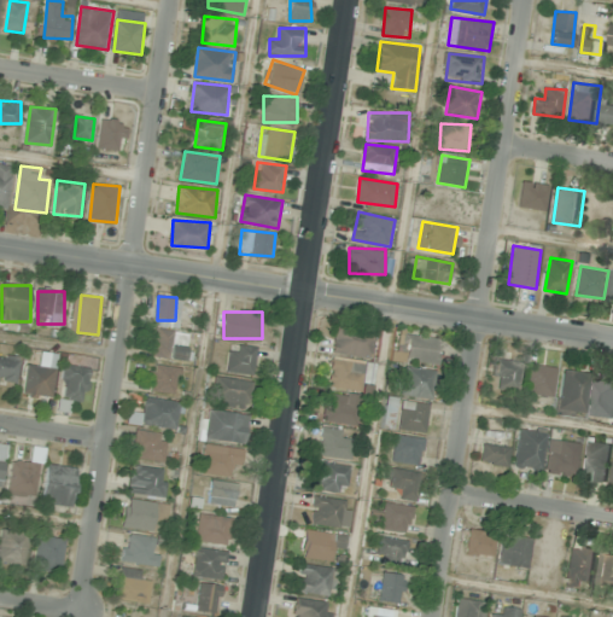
[(334,353),(373,359),(377,333),(338,327),(334,353)]
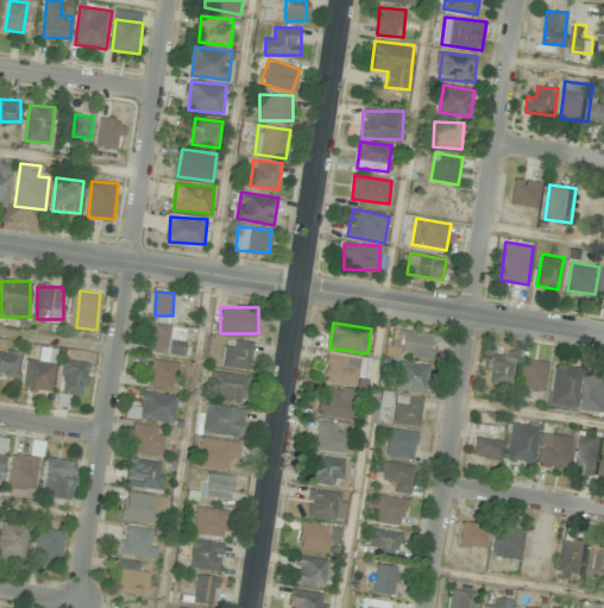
[(174,325),(153,324),(152,352),(183,353),(183,338),(174,338),(174,325)]
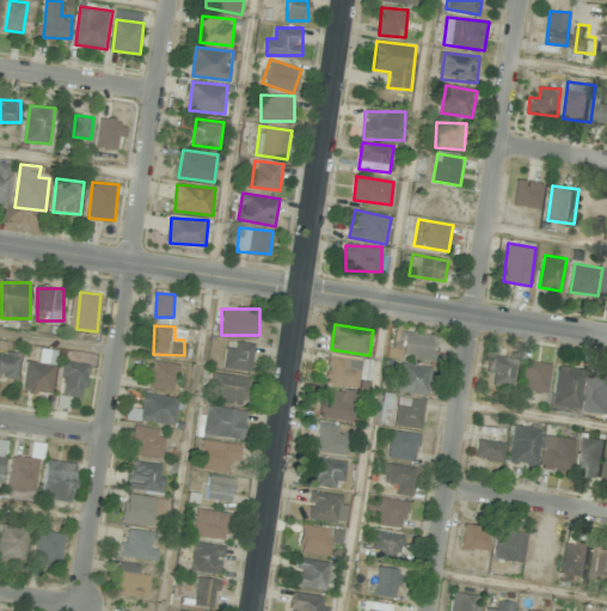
[(435,360),(437,335),(405,331),(403,356),(435,360)]
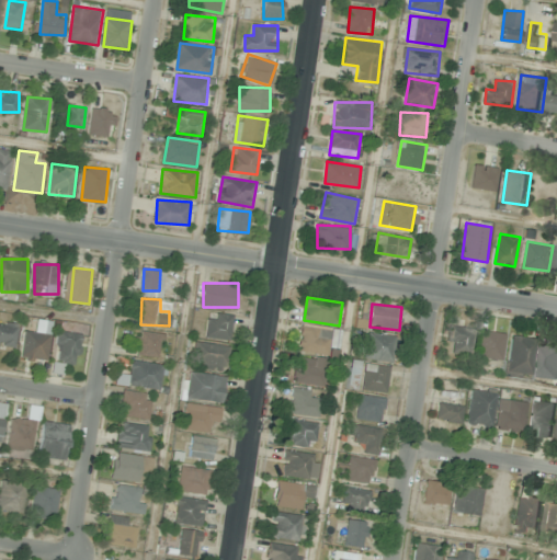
[(208,336),(232,339),(235,315),(211,312),(208,336)]
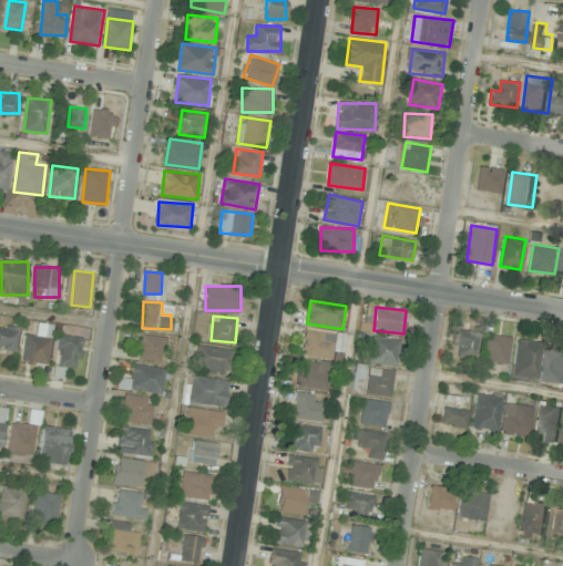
[(0,349),(18,350),(19,327),(0,326),(0,349)]
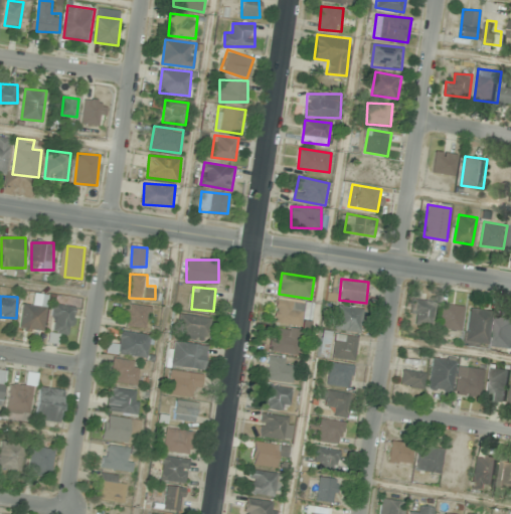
[(306,303),(278,299),(275,321),(308,326),(311,311),(305,310),(306,303)]
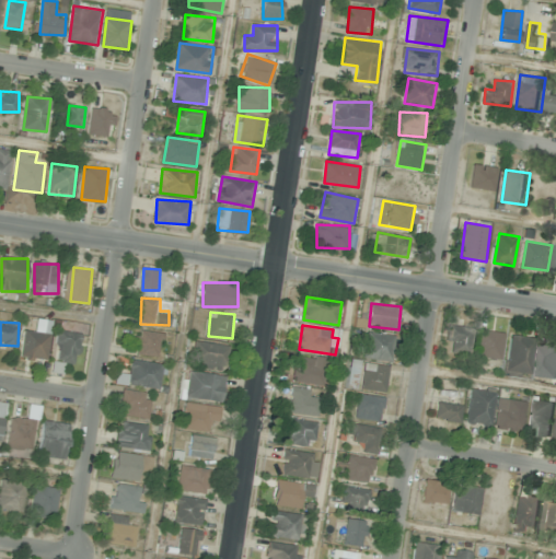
[(449,350),(473,353),(475,327),(452,325),(449,350)]
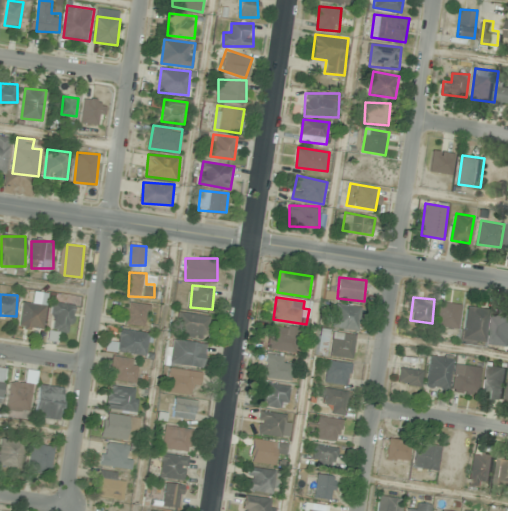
[(147,325),(149,304),(126,301),(124,323),(147,325)]
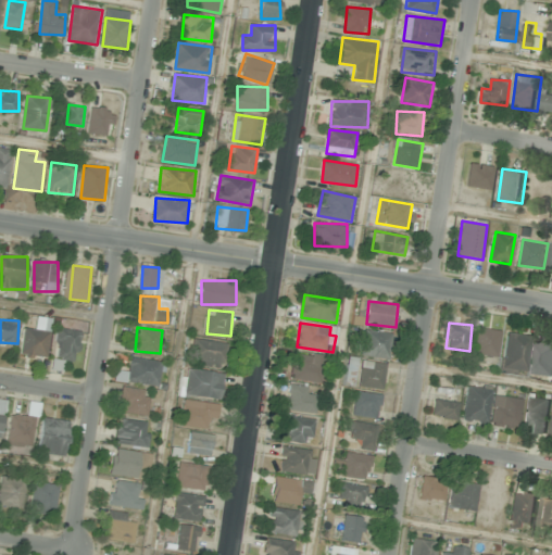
[(502,329),(478,327),(475,353),(499,355),(502,329)]
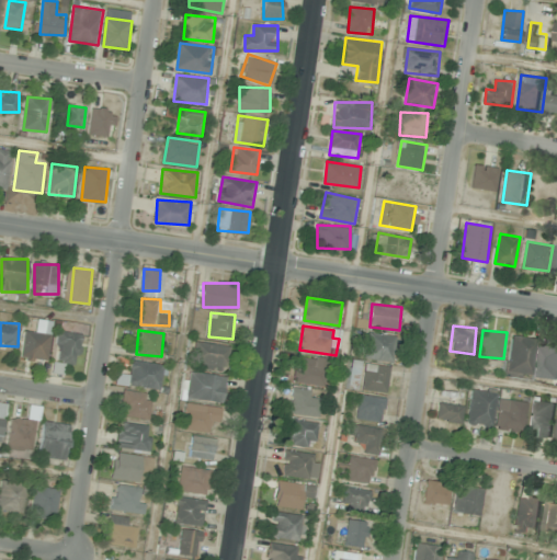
[(22,357),(49,361),(53,334),(26,331),(22,357)]
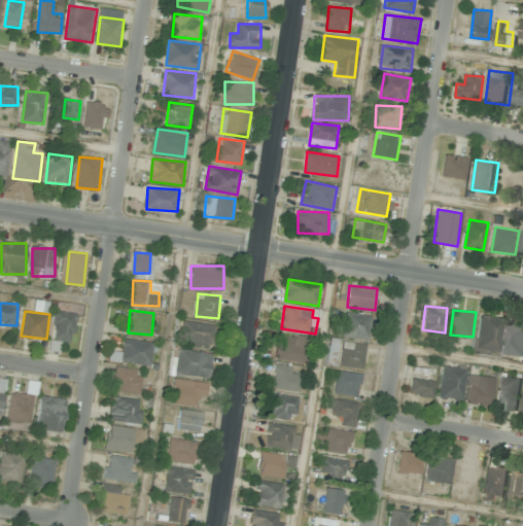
[(54,340),(76,342),(78,313),(56,311),(54,340)]
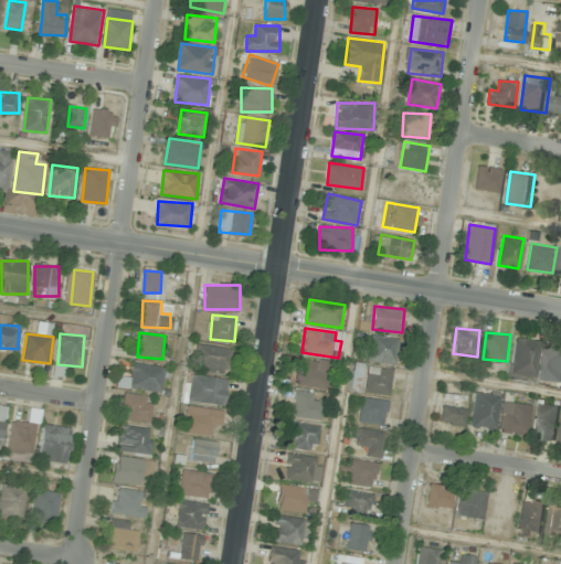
[(395,364),(400,338),(372,333),(368,360),(395,364)]
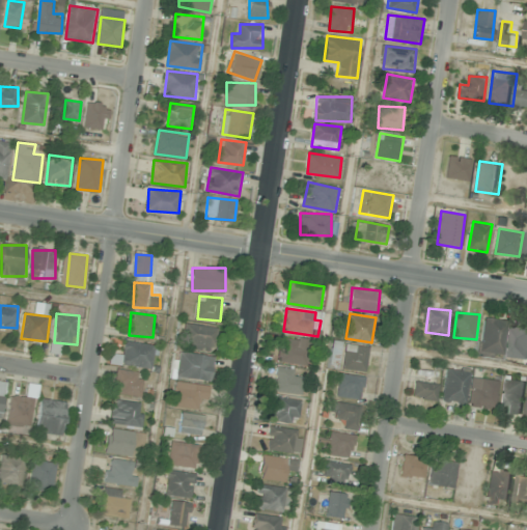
[(502,359),(509,321),(486,316),(478,355),(502,359)]
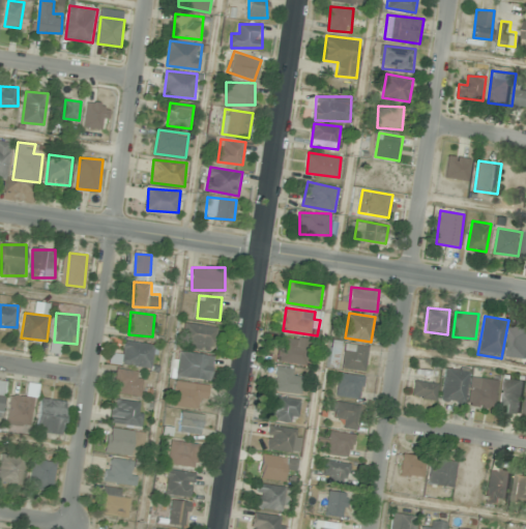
[(512,357),(525,356),(525,322),(512,323),(512,357)]
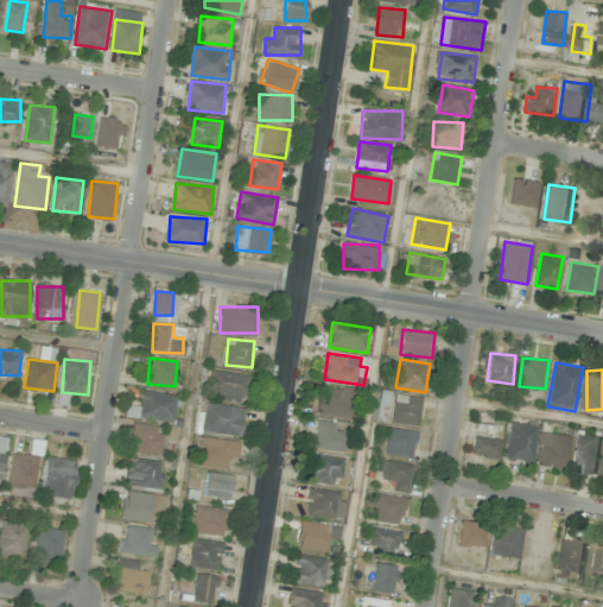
[(215,399),(248,398),(247,371),(214,373),(215,399)]
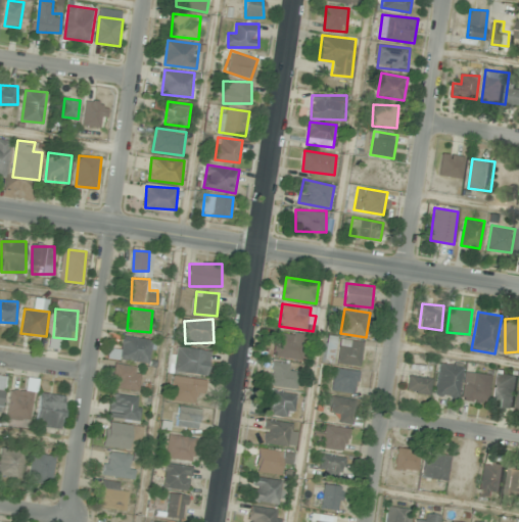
[(276,356),(303,359),(307,334),(278,331),(276,356)]
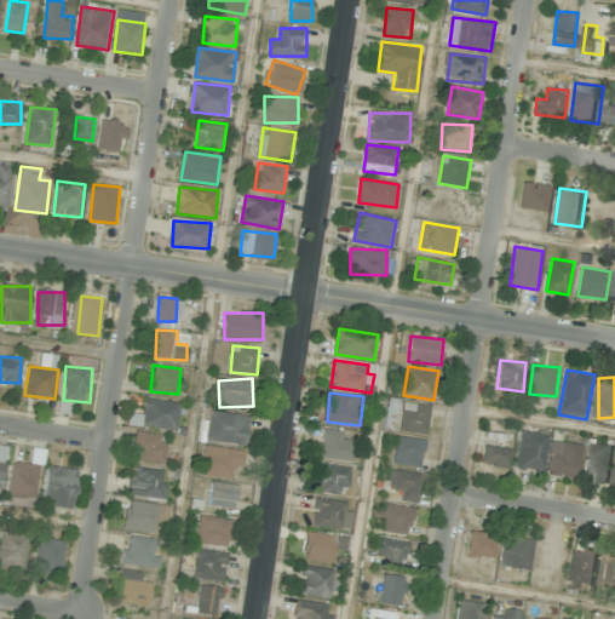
[(179,431),(183,402),(148,397),(145,413),(132,412),(131,425),(179,431)]
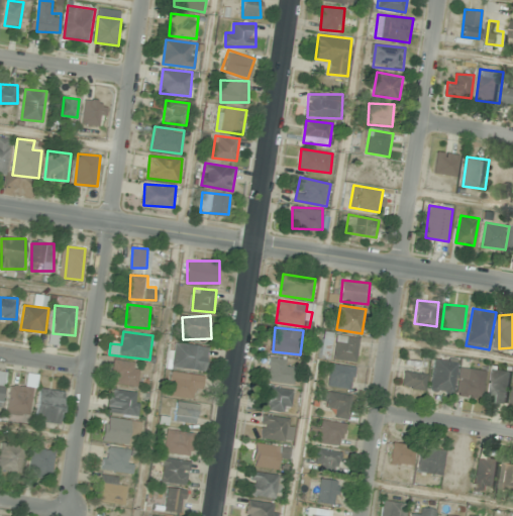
[(356,362),(361,338),(338,334),(334,358),(356,362)]
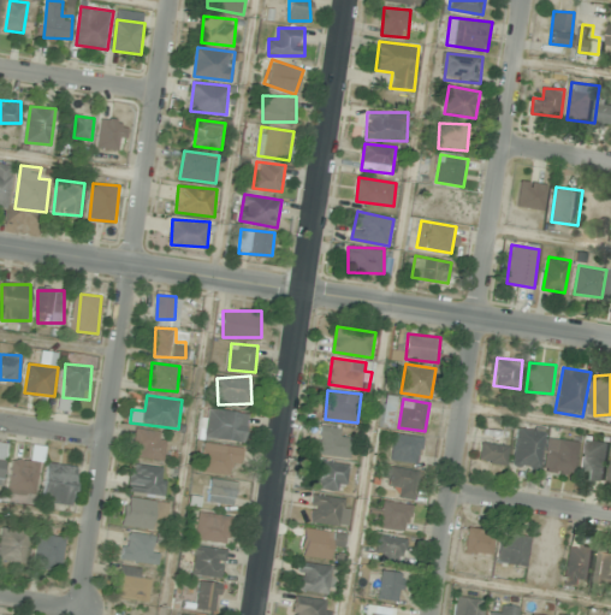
[(207,439),(248,441),(248,411),(208,409),(207,439)]
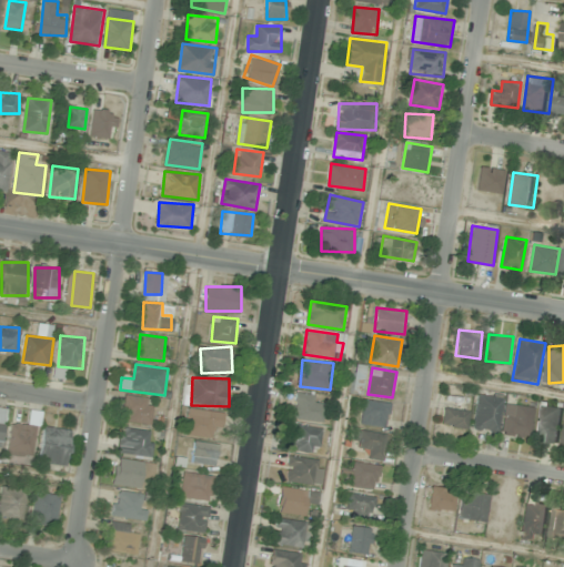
[(316,403),(318,396),(299,392),(293,416),(323,423),(326,405),(316,403)]
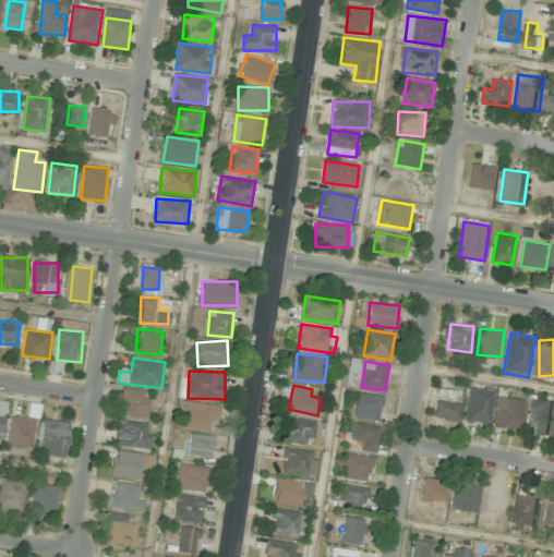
[(466,420),(490,424),(495,389),(471,386),(466,420)]
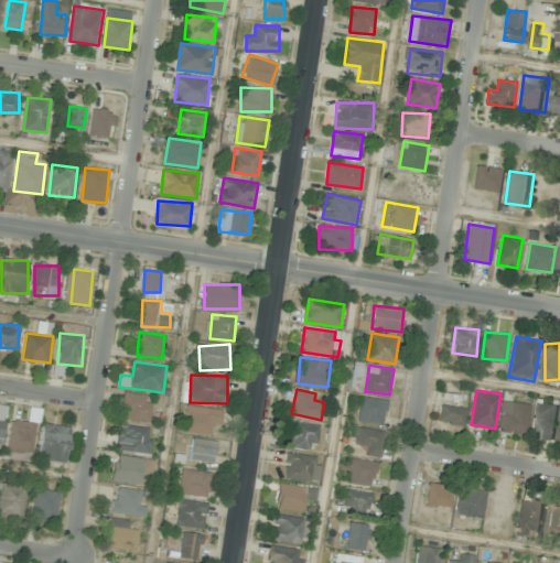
[(121,415),(149,422),(155,398),(127,391),(121,415)]
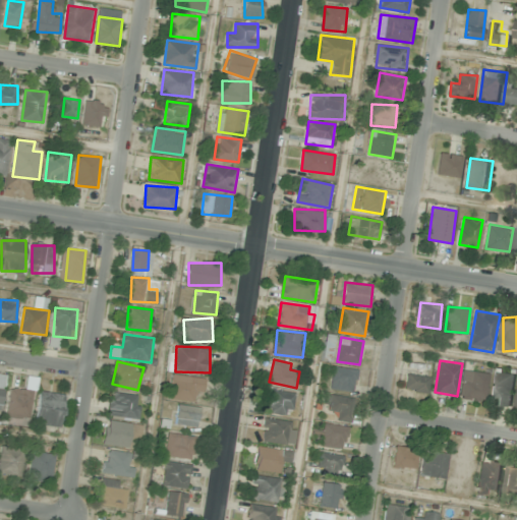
[(359,369),(336,365),(331,388),(354,393),(359,369)]
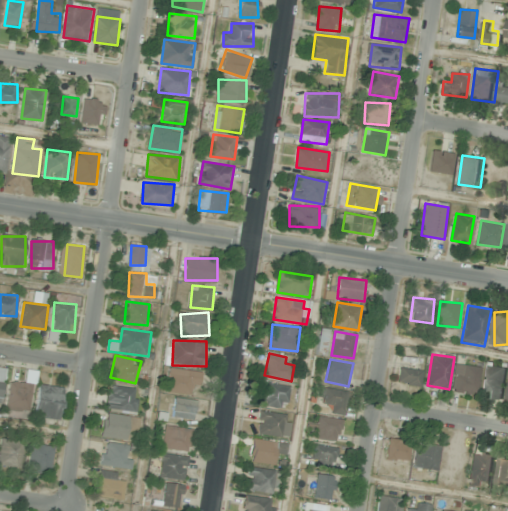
[(484,395),(505,398),(507,385),(507,366),(489,363),(484,395)]
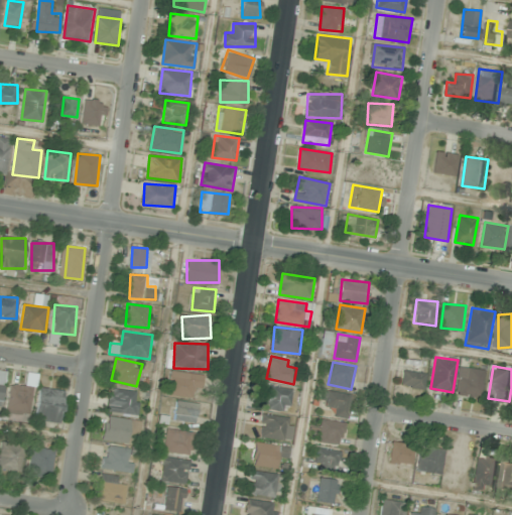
[(459,394),(482,397),(485,370),(462,367),(459,394)]
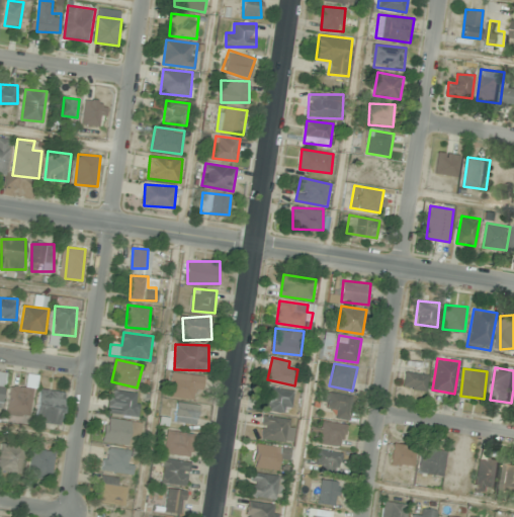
[(429,375),(406,371),(404,386),(426,391),(429,375)]
